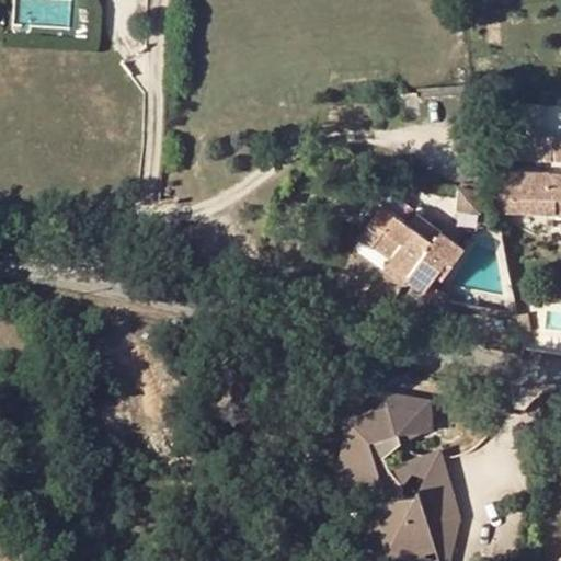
[(550,138),(507,137),(508,159),(550,159),(550,138)]
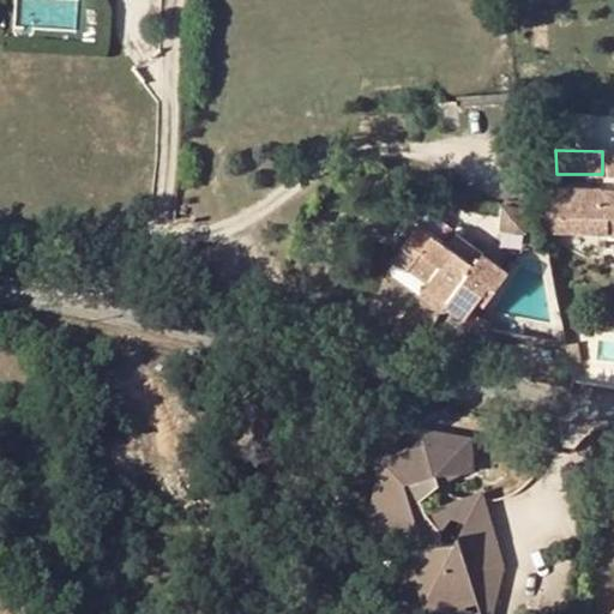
[(613,190),(545,188),(547,232),(607,233),(613,233),(613,190)]
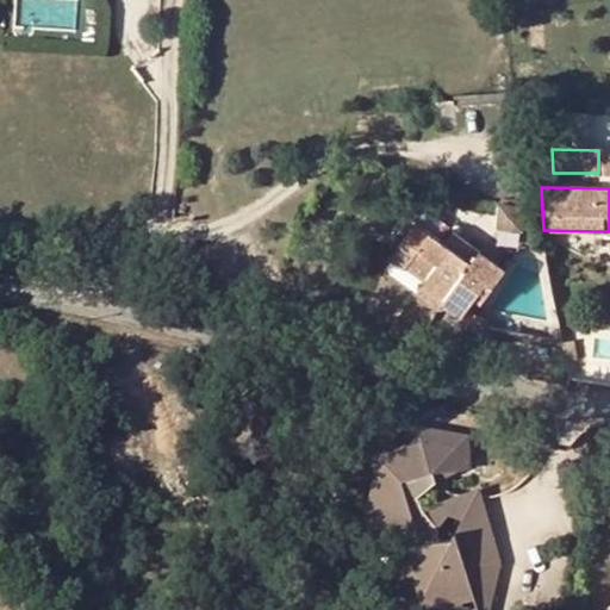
[(520,210),(497,209),(495,250),(518,250),(520,210)]
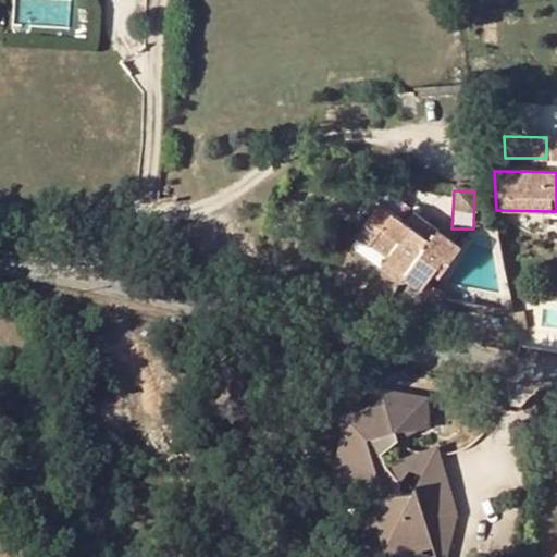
[(437,230),(430,242),(419,234),(409,227),(379,206),(359,232),(388,256),(408,269),(404,274),(420,285),(431,269),(438,274),(459,244),(437,230)]
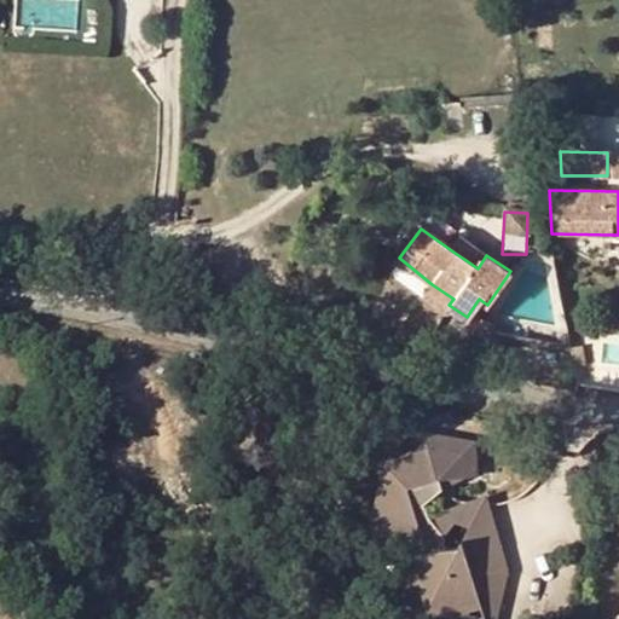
[(466,238),(455,253),(466,260),(475,247),(466,238)]
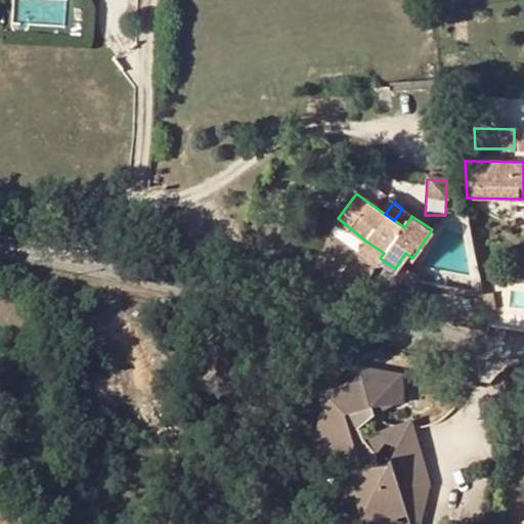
[(358,252),(376,265),(380,258),(384,253),(365,241),(358,252)]
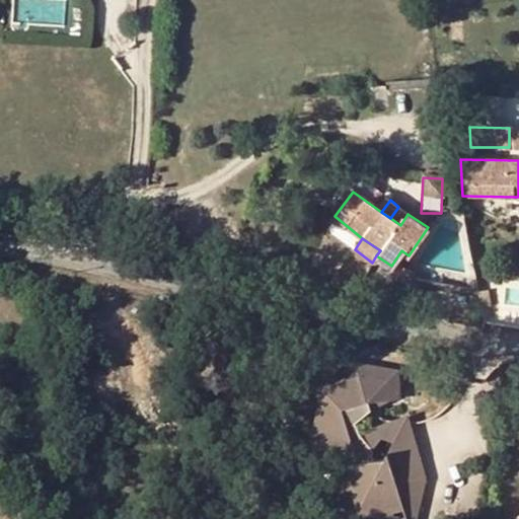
[(398,498),(384,482),(364,499),(379,516),(398,498)]
